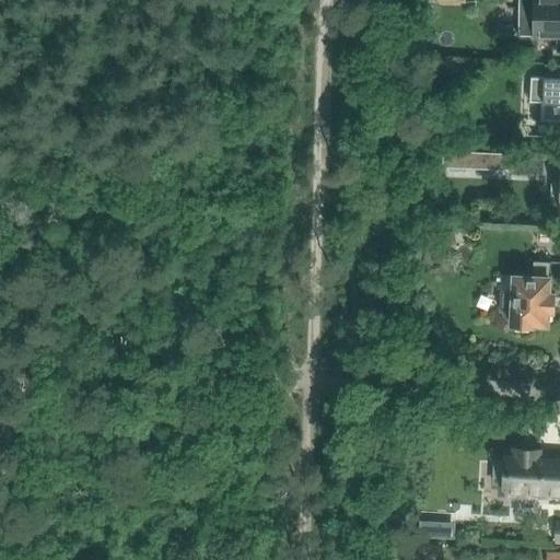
[(517,34),(517,36),(557,37),(557,51),(559,51),(559,0),(517,0),(517,31),(517,34)]
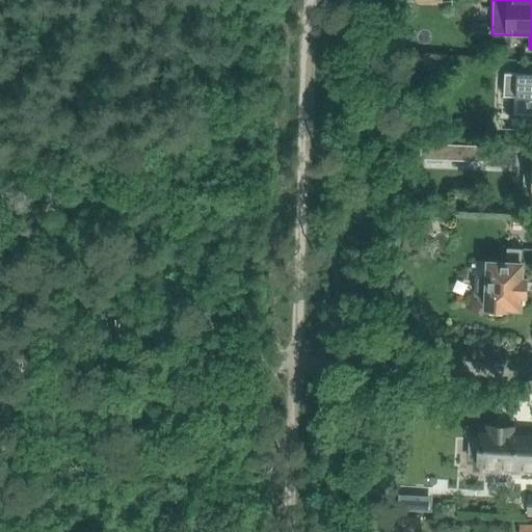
[(390,43),(391,48),(394,51),(399,50),(402,47),(401,42),(398,38),(393,40),(390,43)]
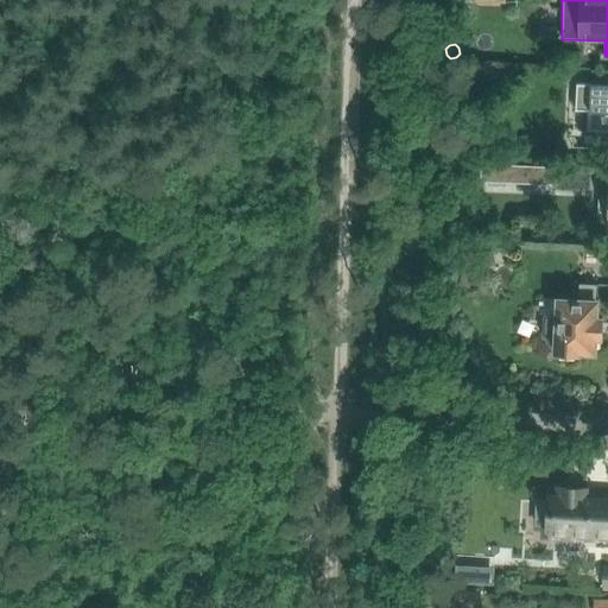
[(476,65),(461,65),(461,76),(476,76),(476,65)]
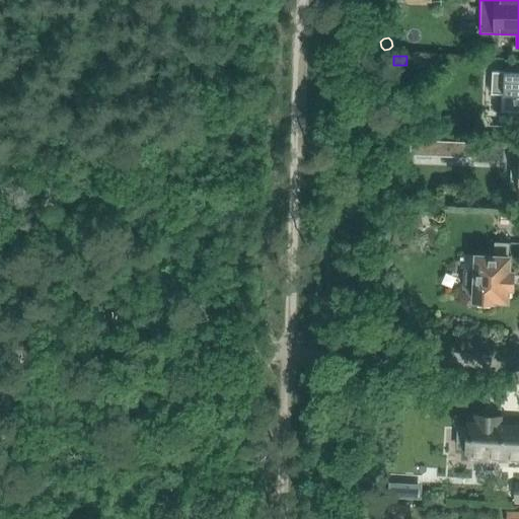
[(518,72),(492,72),(491,94),(502,94),(502,112),(508,112),(508,126),(518,126),(518,72)]
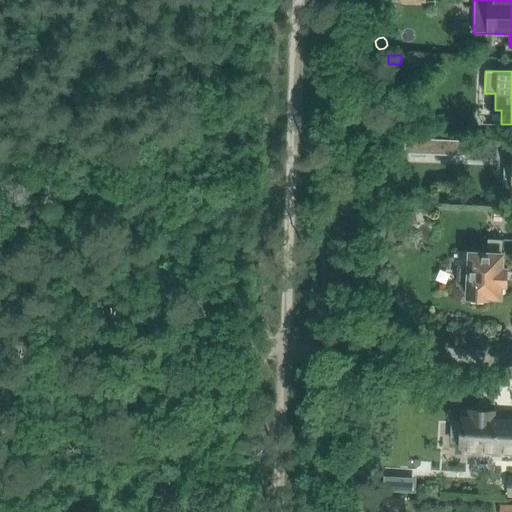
[(468,142),(406,139),(406,151),(407,151),(406,157),(425,157),(425,152),(468,154),(468,142)]
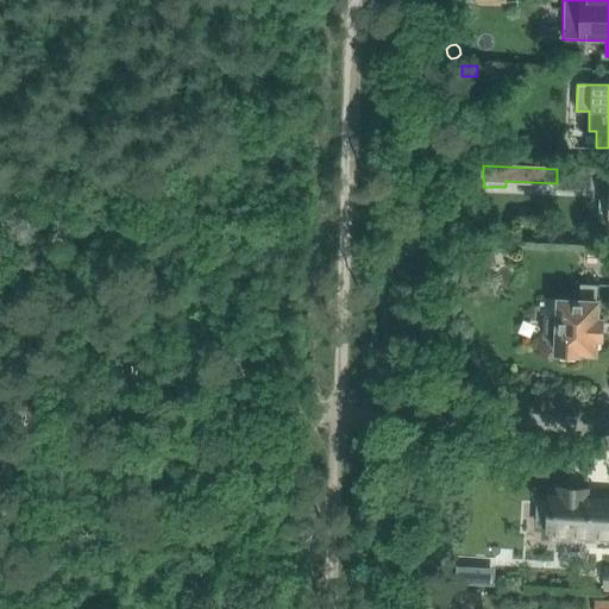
[(463,256),(460,287),(469,288),(471,256),(463,256)]
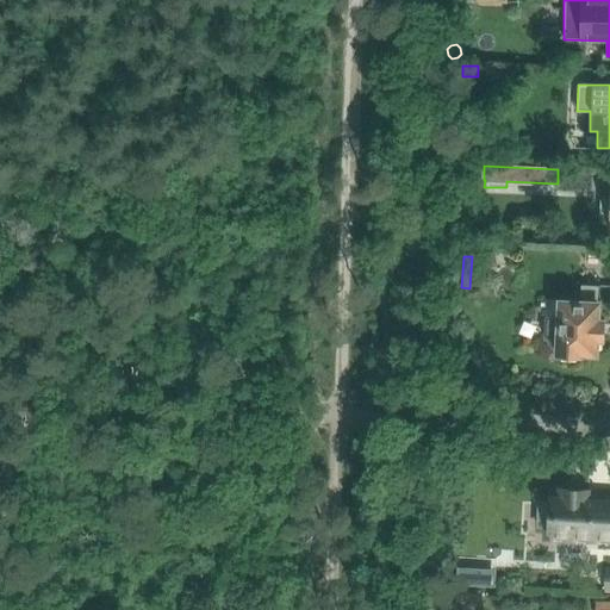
[(556,298),(555,317),(545,316),(543,340),(558,340),(556,353),(580,354),(580,353),(595,353),(596,342),(603,342),(604,317),(601,317),(601,299),(597,299),(598,286),(580,285),(580,299),(556,298)]
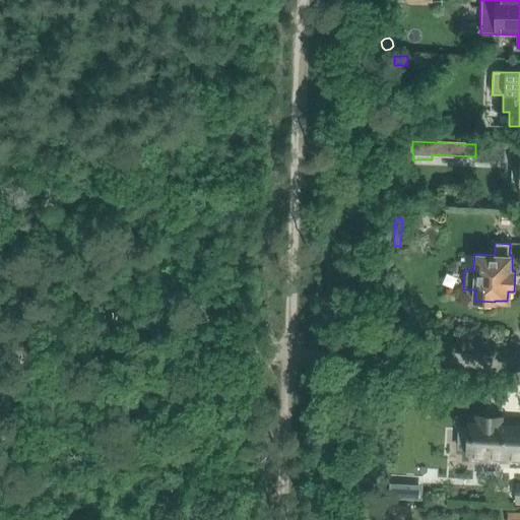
[(459,428),(458,449),(467,449),(467,454),(469,454),(469,460),(503,462),(503,456),(519,456),(519,427),(501,426),(501,420),(501,418),(496,418),(483,417),(476,416),(475,424),(468,424),(468,428),(459,428)]
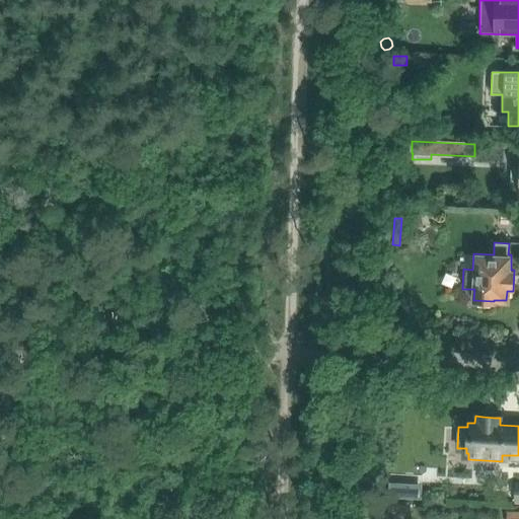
[(388,486),(388,498),(397,498),(397,486),(388,486)]
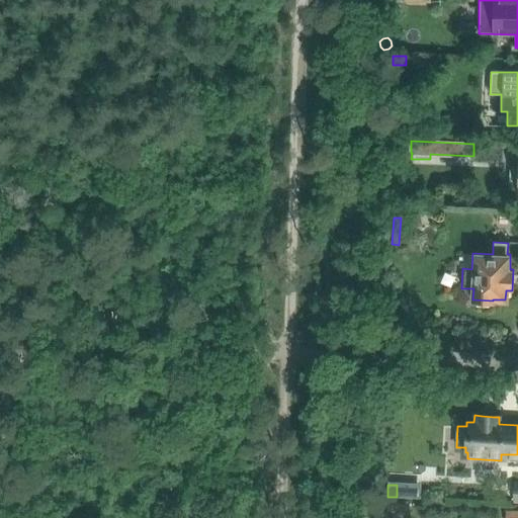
All buildings are outlined.
